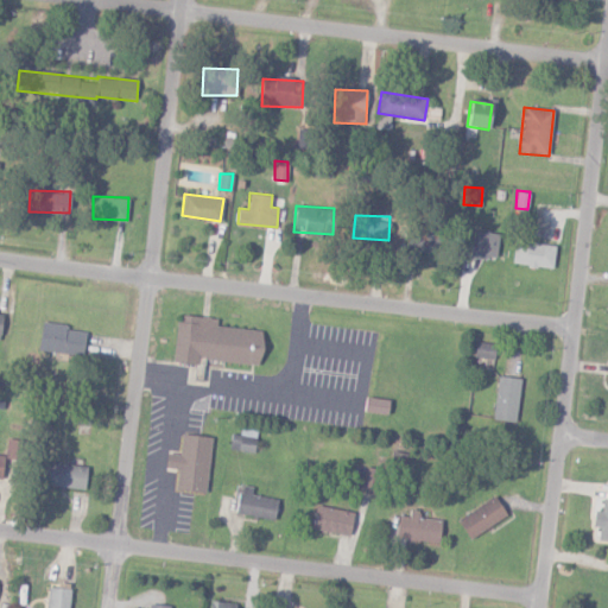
[(435,251),(436,223),(411,222),(410,249),(435,251)]
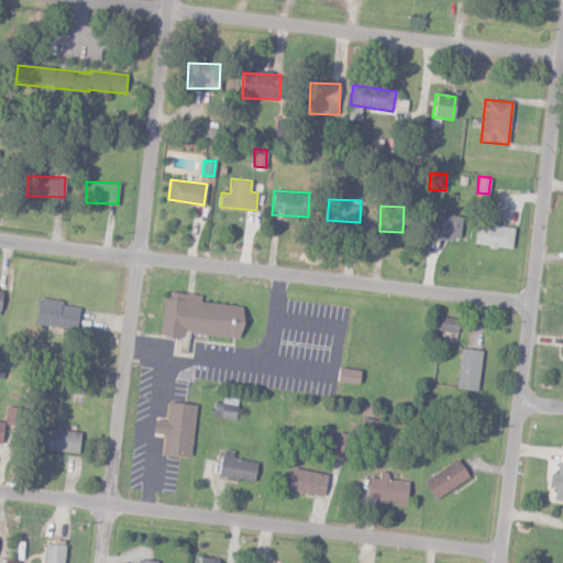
[(432,235),(461,236),(461,213),(433,213),(432,235)]
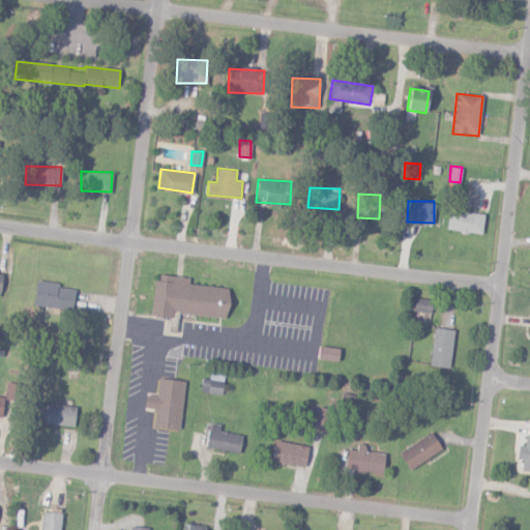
[(482,233),(484,212),(448,209),(447,230),(482,233)]
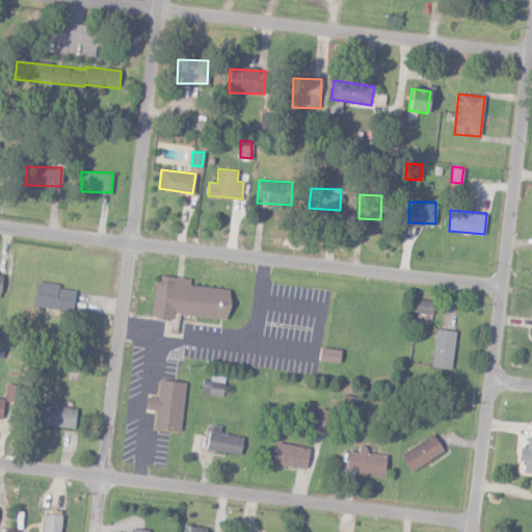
[(230,289),(190,285),(190,278),(156,274),(152,316),(173,318),(174,314),(227,319),(230,289)]
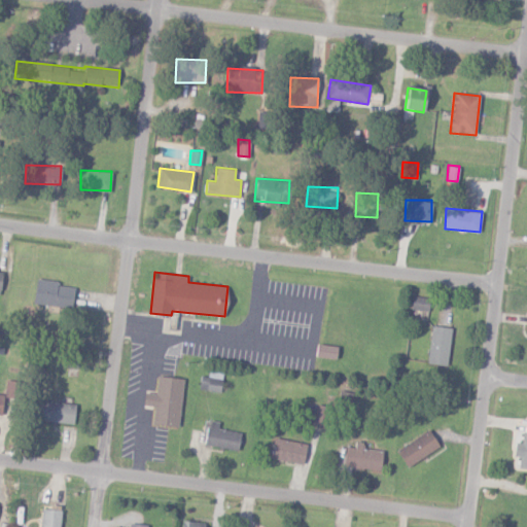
[(75,287),(56,285),(57,280),(36,278),(33,304),(73,308),(75,287)]
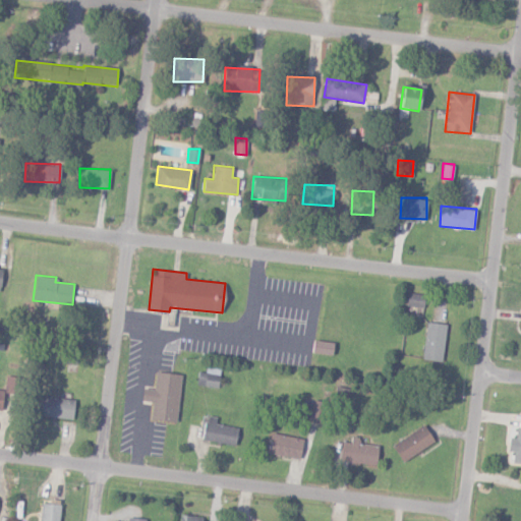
[(423,306),(424,293),(408,293),(407,306),(423,306)]
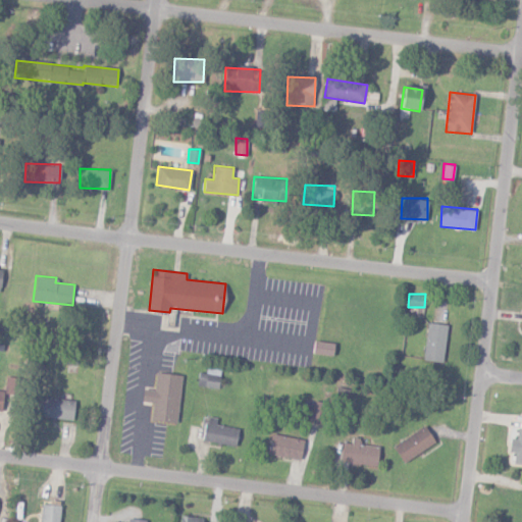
[(442,362),(449,325),(428,321),(422,359),(442,362)]
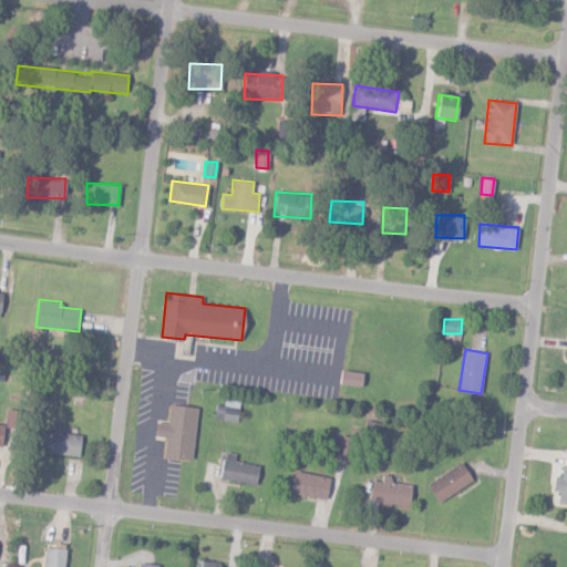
[(363,372),(341,369),(339,383),(361,387),(363,372)]
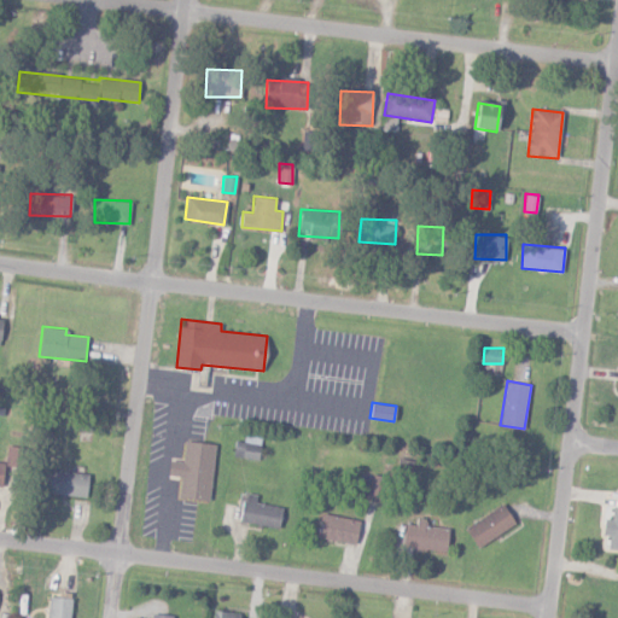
[(235,437),(234,458),(258,460),(261,439),(235,437)]
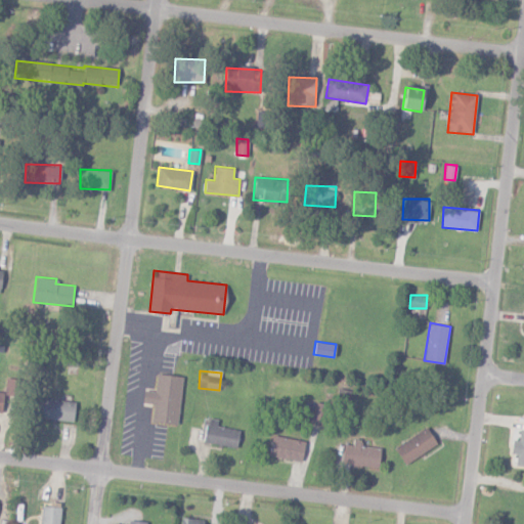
[(181,375),(156,374),(155,389),(143,388),(142,403),(153,403),(151,424),(178,426),(181,375)]
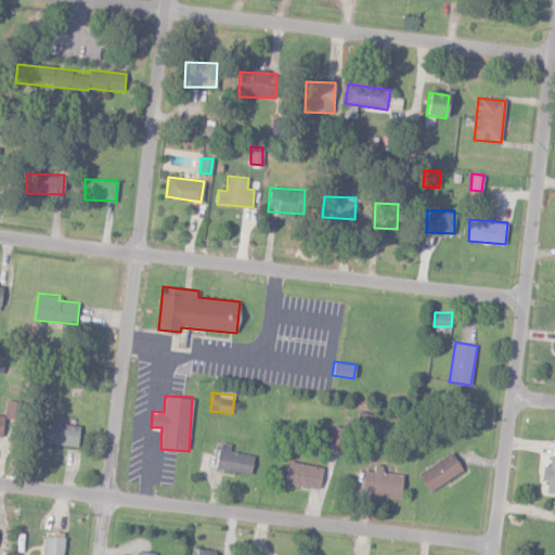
[(39,442),(77,446),(79,425),(41,422),(39,442)]
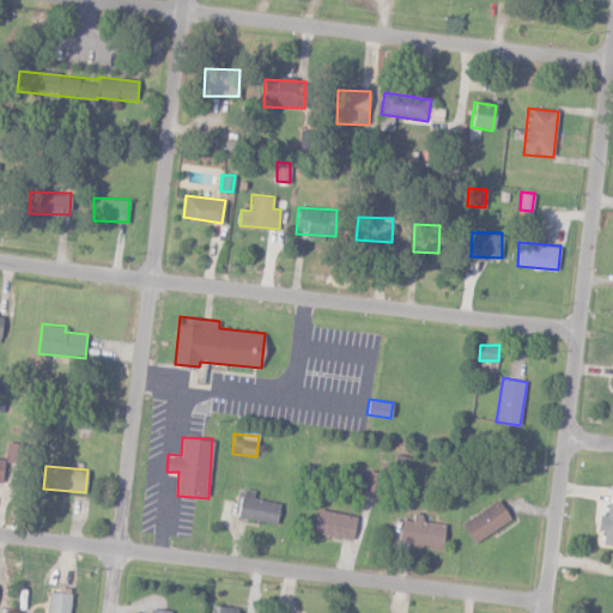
[(612,481),(610,515),(600,514),(599,529),(605,529),(602,545),(612,545),(612,481)]
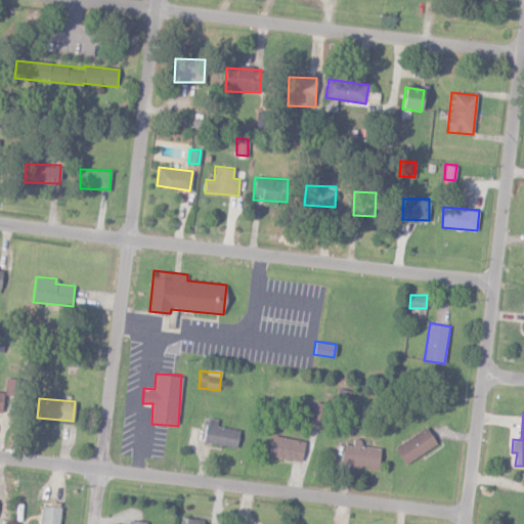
[(217,426),(218,420),(207,418),(204,442),(236,446),(238,429),(217,426)]
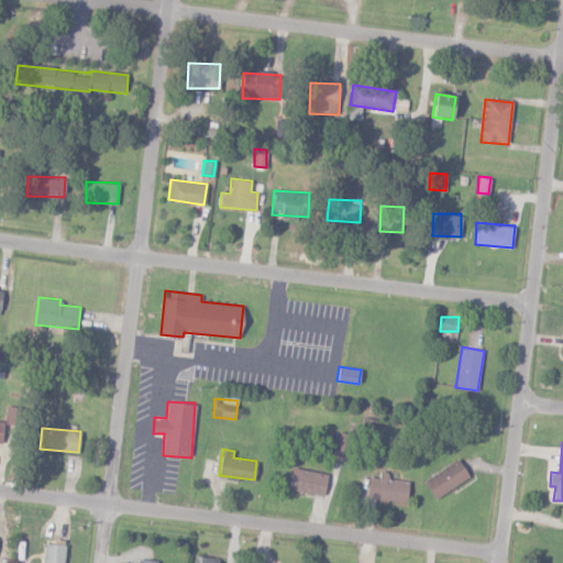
[(470,475),(457,457),(424,481),(437,498),(470,475)]
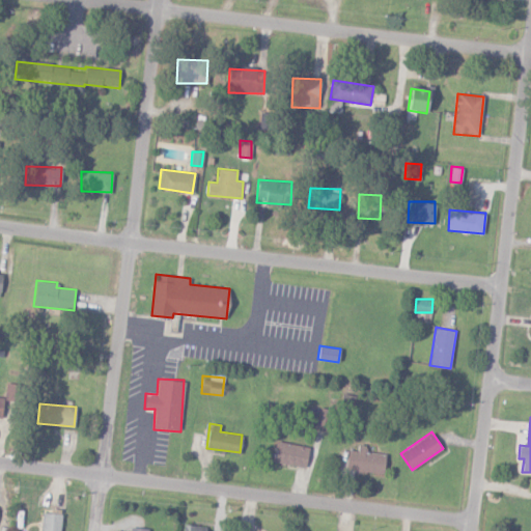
[(305,468),(309,447),(276,441),(272,460),(305,468)]
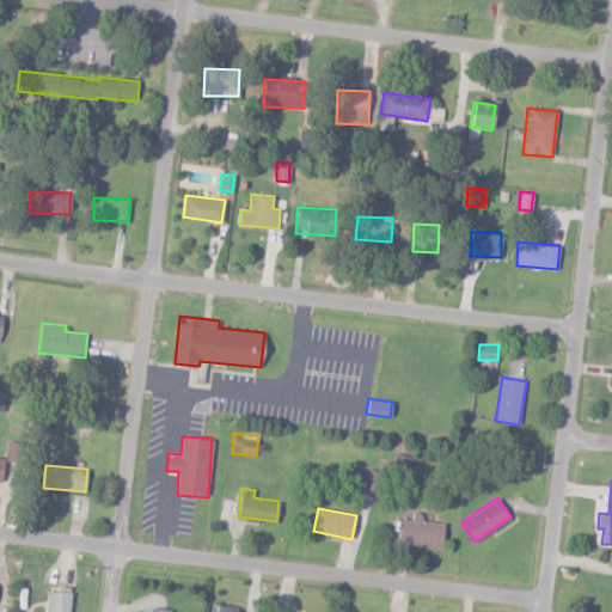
[(401,518),(399,543),(442,546),(444,522),(421,520),(422,513),(412,512),(411,519),(401,518)]
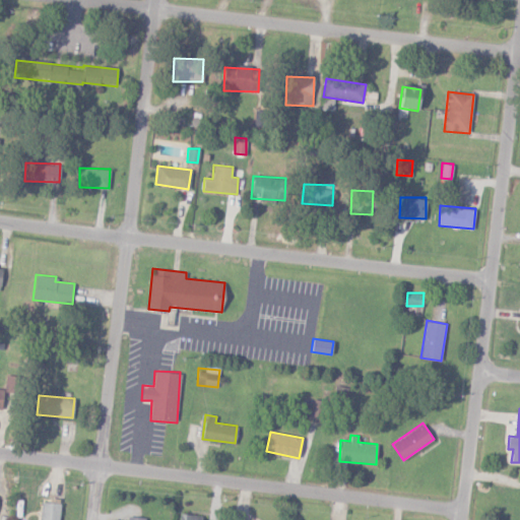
[(58,519),(59,503),(40,502),(39,519),(58,519)]
